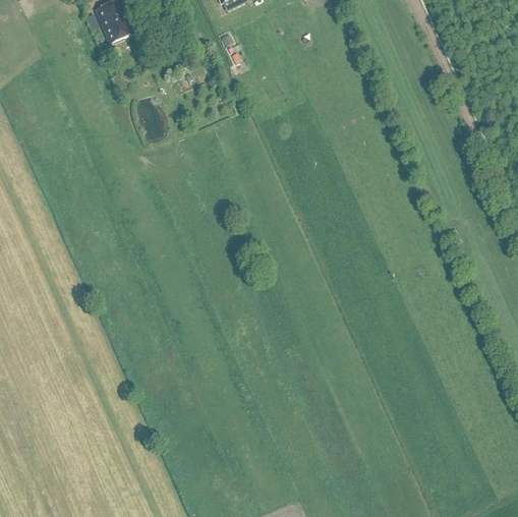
[(122,17),(115,0),(93,10),(107,44),(130,33),(123,16),(122,17)]
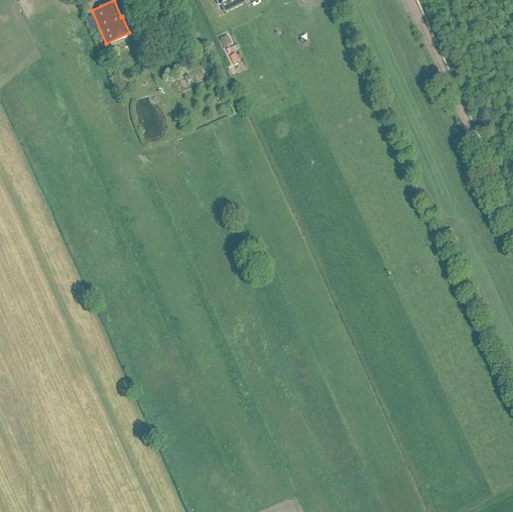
[(142,0),(146,9),(158,3),(156,0),(142,0)]
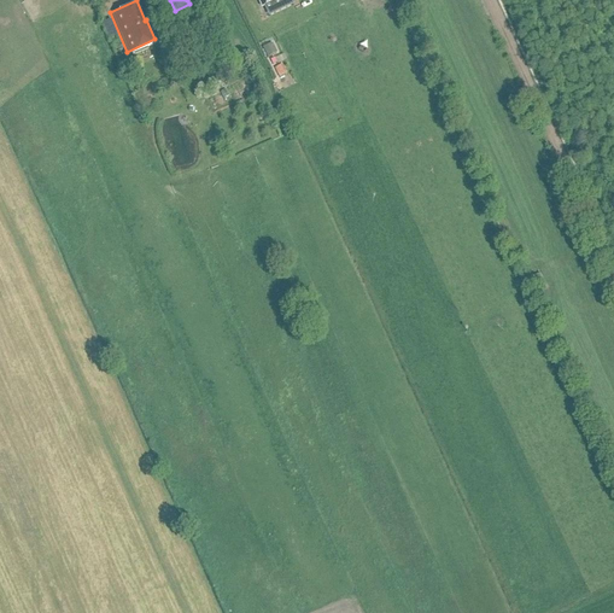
[(268,44),(259,48),(263,54),(272,51),(268,44)]
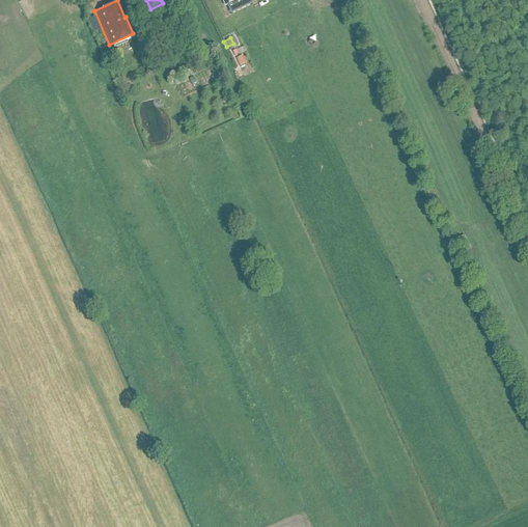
[(245,38),(233,45),(235,49),(247,44),(245,38)]
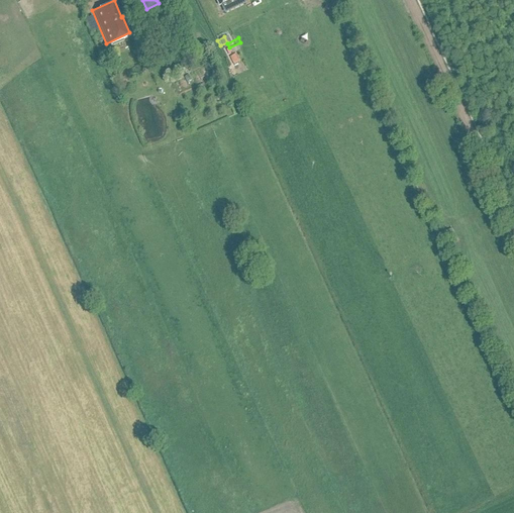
[(230,62),(236,59),(233,52),(226,55),(230,62)]
